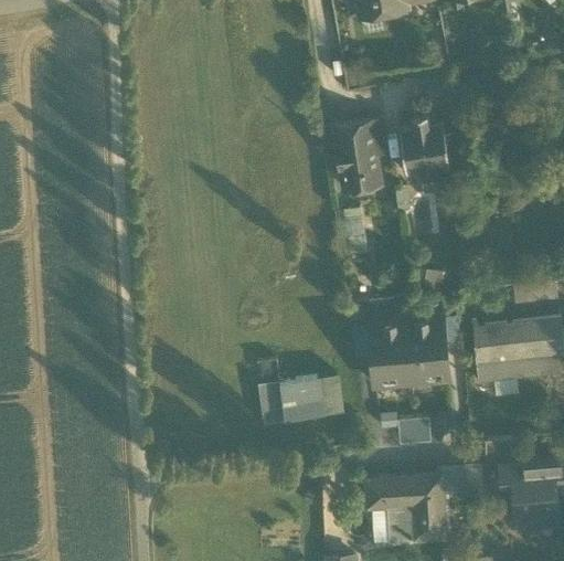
[(359,0),(362,18),(384,13),(383,8),(405,3),(406,3),(405,0),(359,0)]
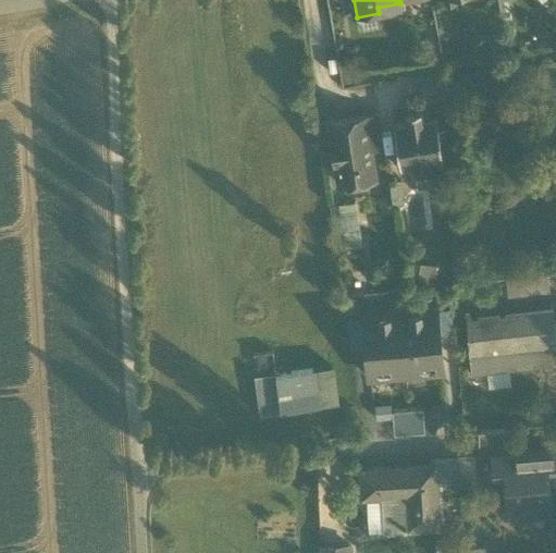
[(379,13),(357,17),(360,34),(382,29),(379,13)]
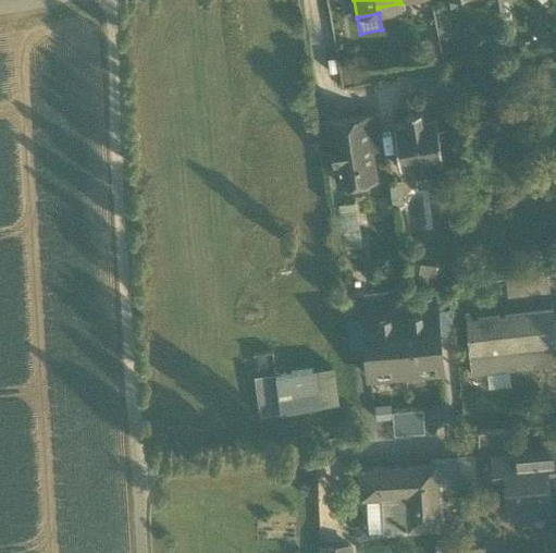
[(555,64),(544,68),(547,90),(555,88),(555,64)]
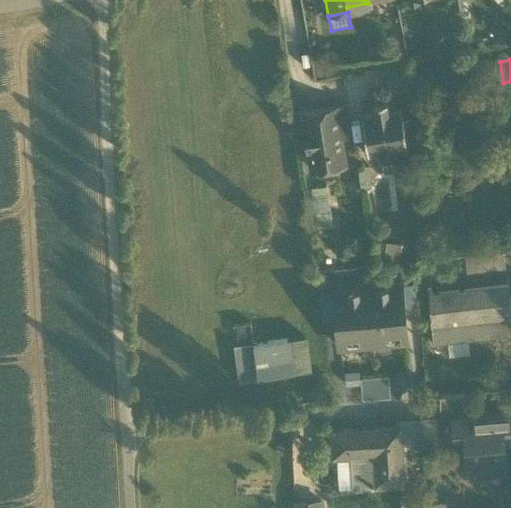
[(386,72),(390,94),(412,90),(409,67),(401,69),(386,72)]
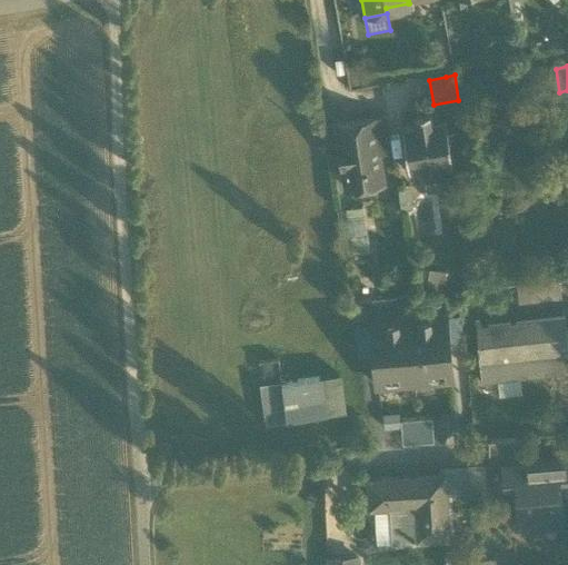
[(425,175),(426,181),(440,178),(439,172),(454,170),(447,126),(432,128),(431,117),(416,119),(418,130),(404,132),(410,177),(425,175)]
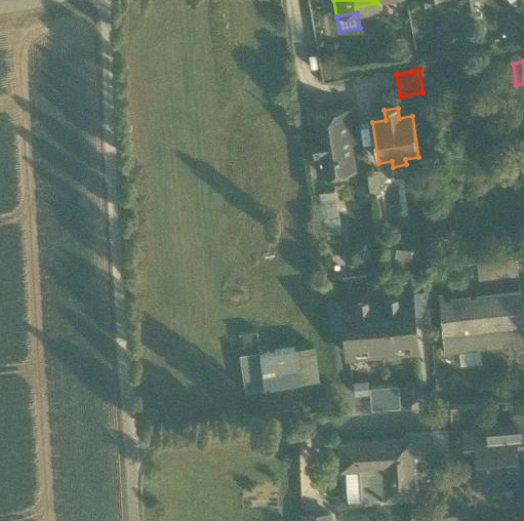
[(346,115),(351,146),(362,144),(357,113),(346,115)]
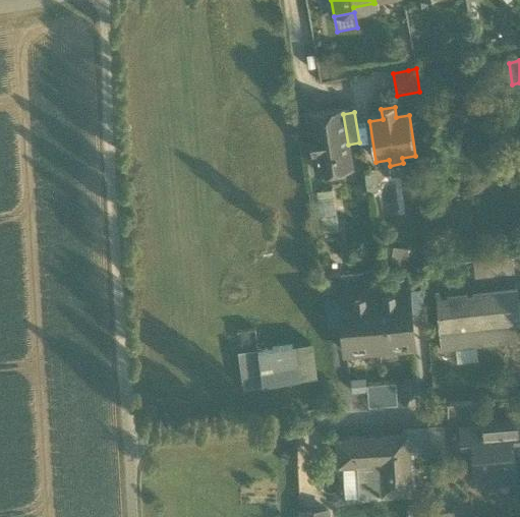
[(309,119),(316,171),(328,169),(332,172),(332,173),(352,170),(348,145),(343,114),(309,119)]
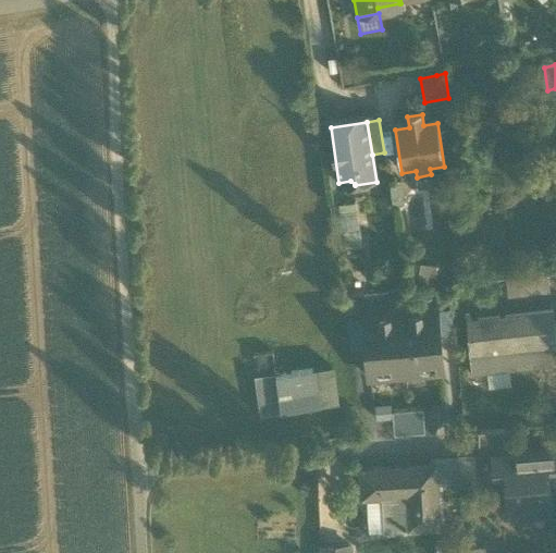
[(346,252),(362,249),(357,206),(340,209),(346,252)]
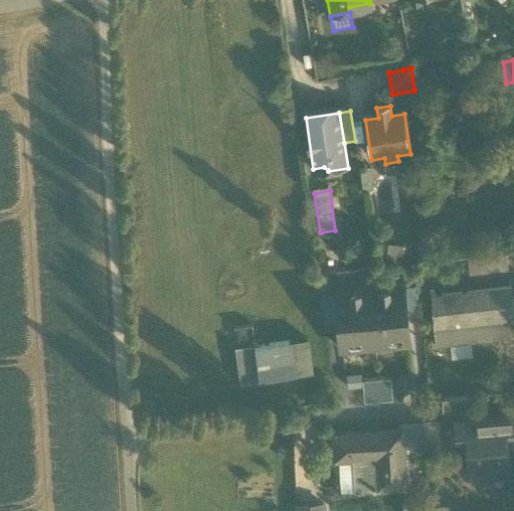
[(311,233),(320,232),(314,193),(306,194),(311,233)]
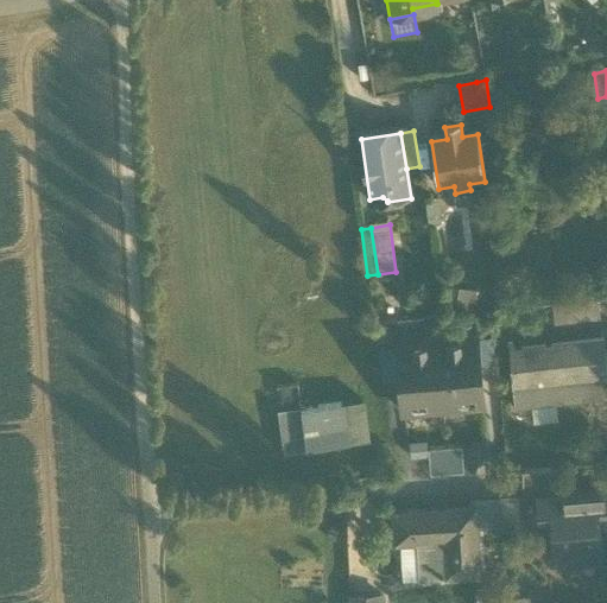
[(554,308),(555,324),(601,318),(599,303),(554,308)]
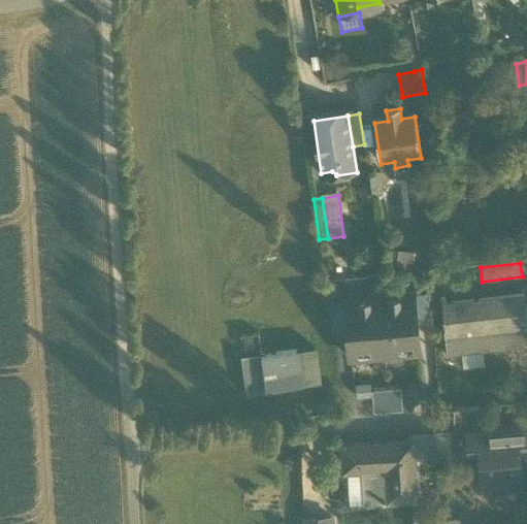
[(428,296),(415,297),(417,325),(431,324),(428,296)]
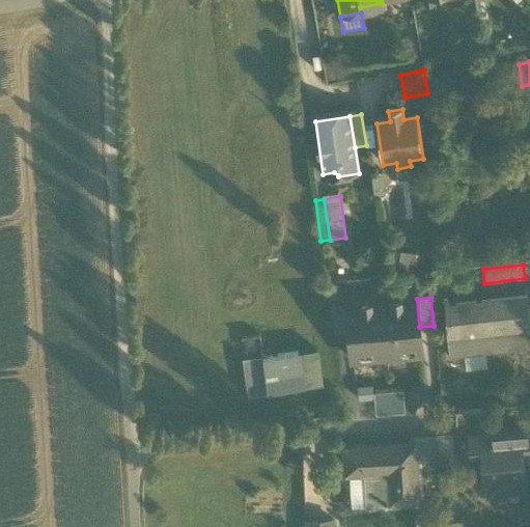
[(417,299),(382,302),(387,360),(422,357),(419,327),(417,299)]
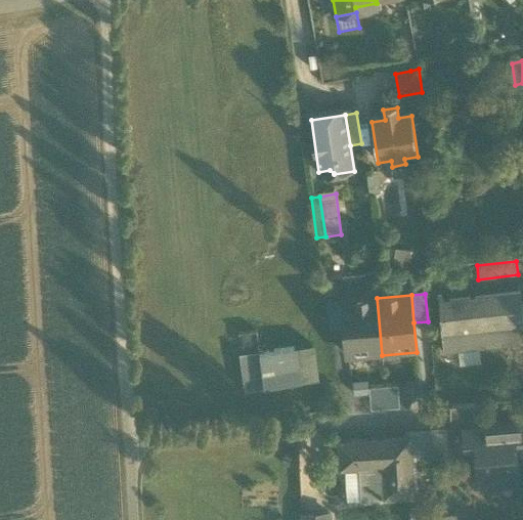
[(439,304),(442,337),(518,329),(522,328),(522,311),(521,295),(439,304)]
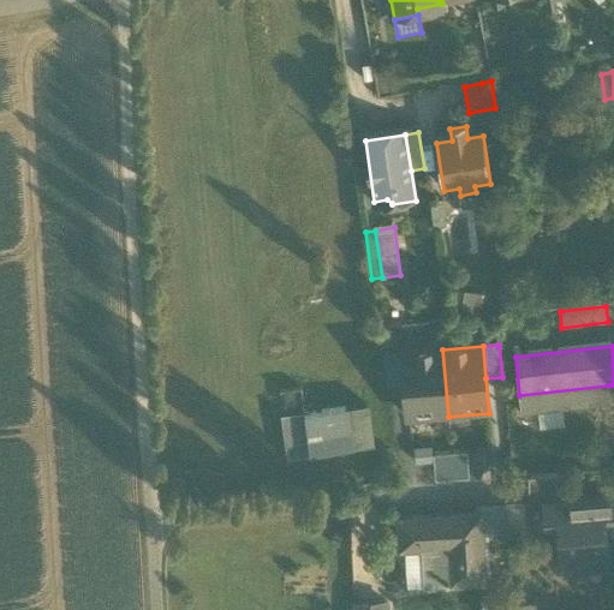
[(409,420),(448,417),(442,350),(403,353),(406,387),(409,420)]
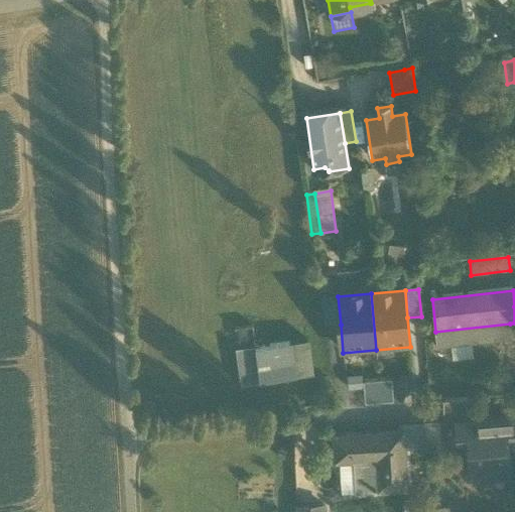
[(324,297),(327,326),(341,325),(338,296),(324,297)]
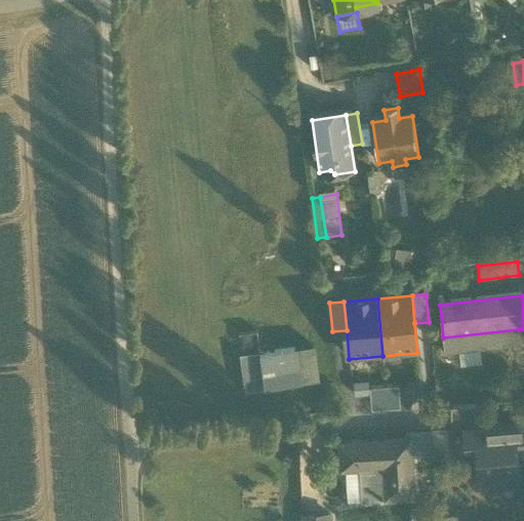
[(443,337),(445,356),(459,355),(481,352),(507,350),(507,349),(523,347),(523,336),(520,337),(519,329),(443,337)]
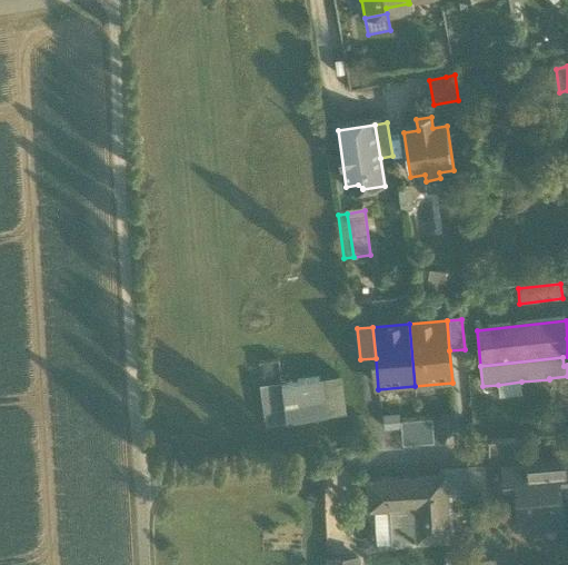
[(336,378),(320,380),(325,417),(340,416),(336,378)]
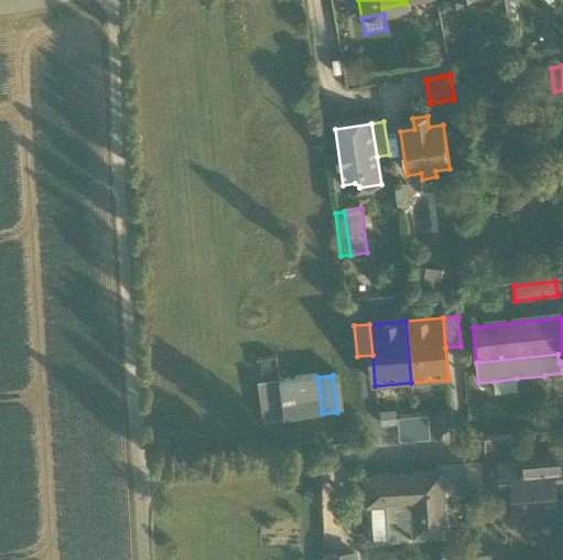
[(321,415),(322,413),(317,377),(260,385),(266,422),(284,420),(284,419),(321,413),(321,415)]
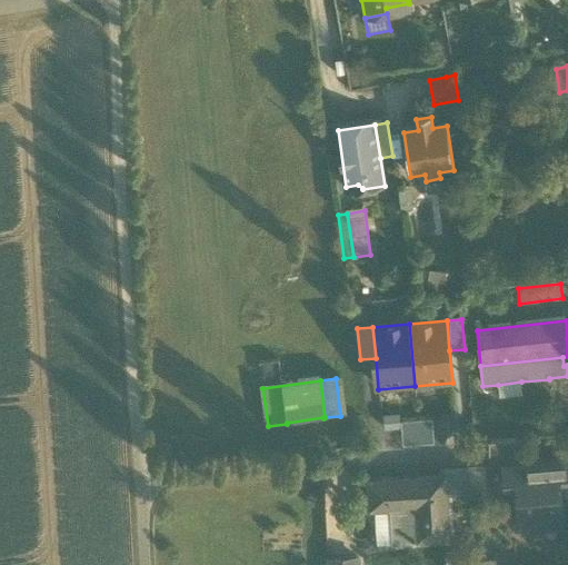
[(524,398),(521,382),(498,385),(500,400),(524,398)]
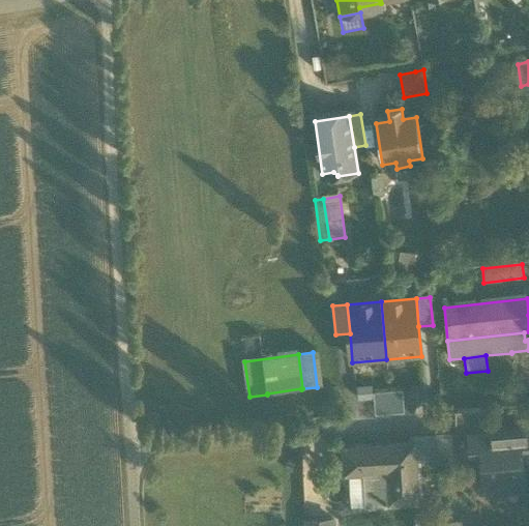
[(407,385),(389,386),(392,417),(409,416),(408,399),(407,385)]
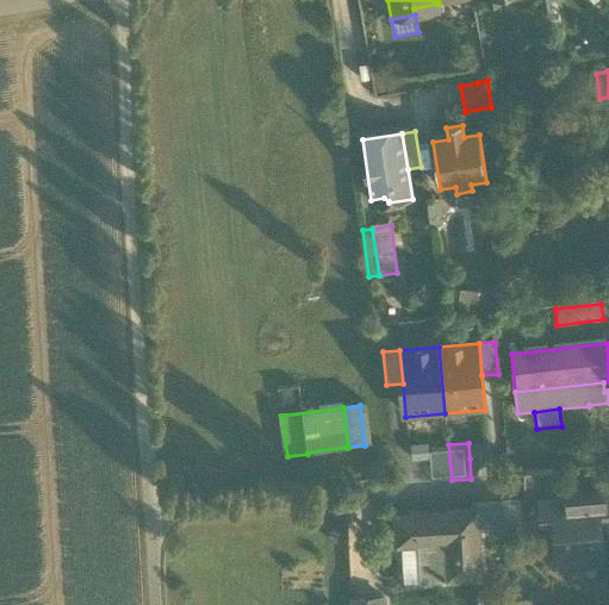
[(433,481),(452,480),(448,444),(429,447),(430,462),(433,481)]
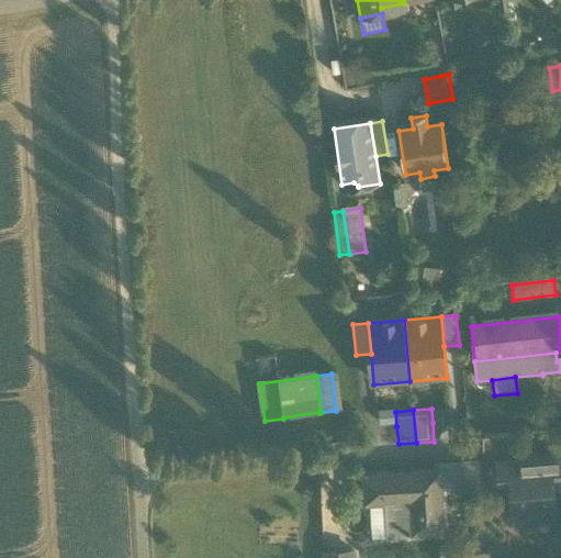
[(435,410),(433,423),(448,426),(451,413),(435,410)]
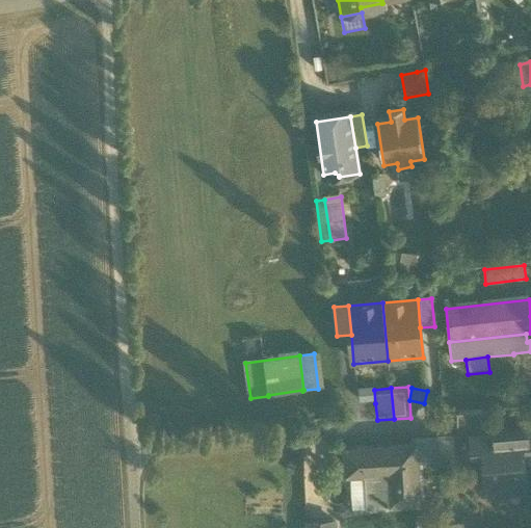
[(375,403),(374,390),(359,391),(360,404),(375,403)]
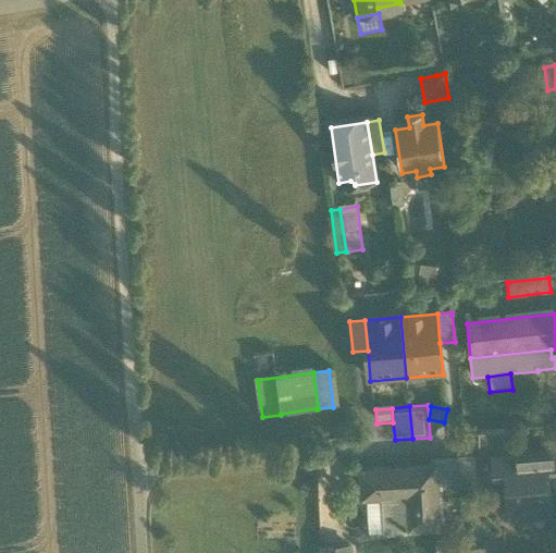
[(479,435),(481,459),(494,458),(507,456),(505,433),(479,435)]
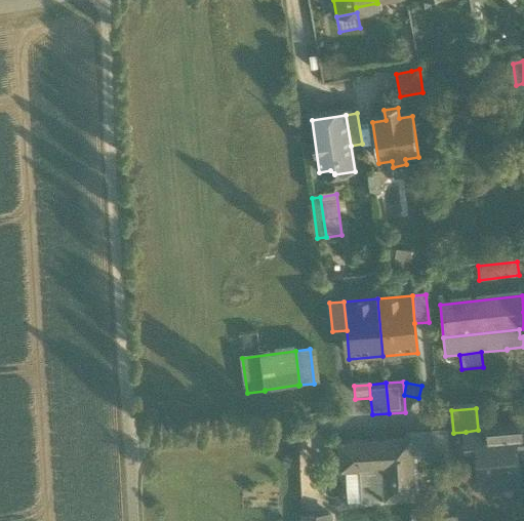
[(479,471),(480,486),(520,483),(517,452),(523,451),(523,426),(478,430),(466,432),(467,450),(477,449),(479,471)]
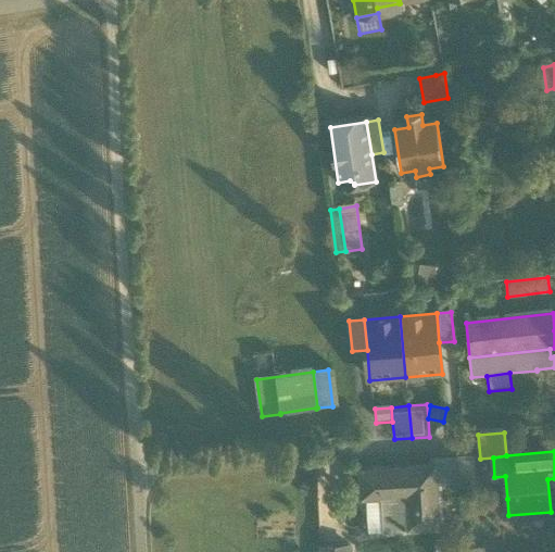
[(475,455),(458,456),(459,481),(477,480),(475,455)]
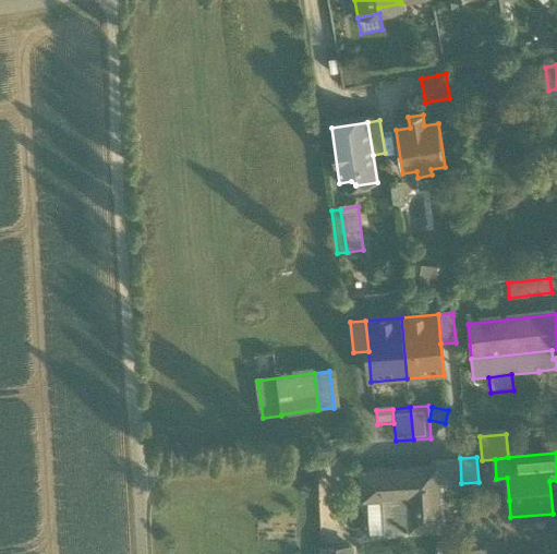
[(461,486),(461,483),(460,458),(436,460),(436,469),(437,488),(461,486)]
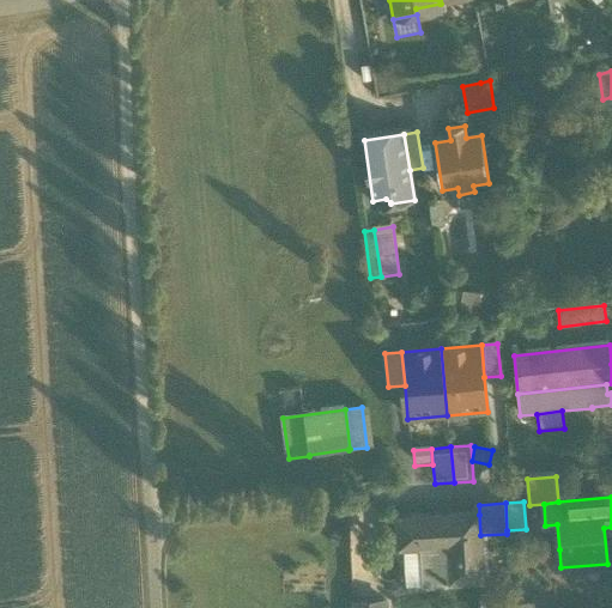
[(479,515),(432,517),(435,549),(449,548),(450,583),(478,581),(476,535),(480,535),(479,515)]
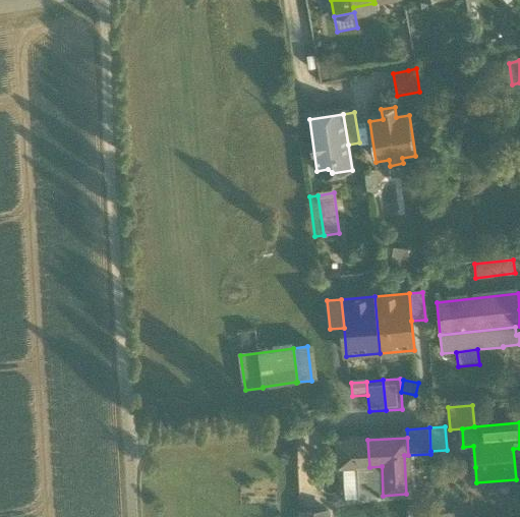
[(358,467),(369,467),(367,440),(337,442),(339,469),(343,468),(358,467)]
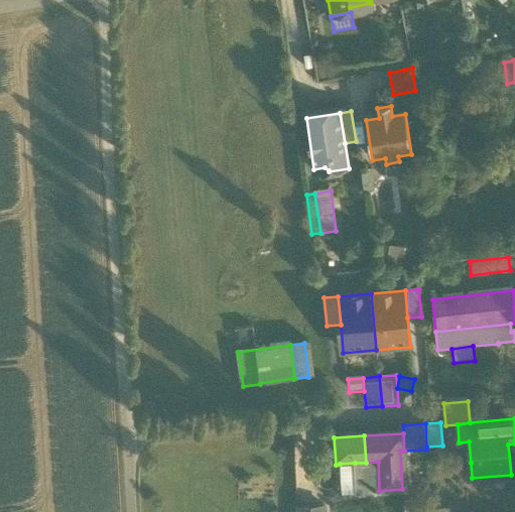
[(357,492),(379,491),(378,462),(366,463),(355,463),(357,492)]
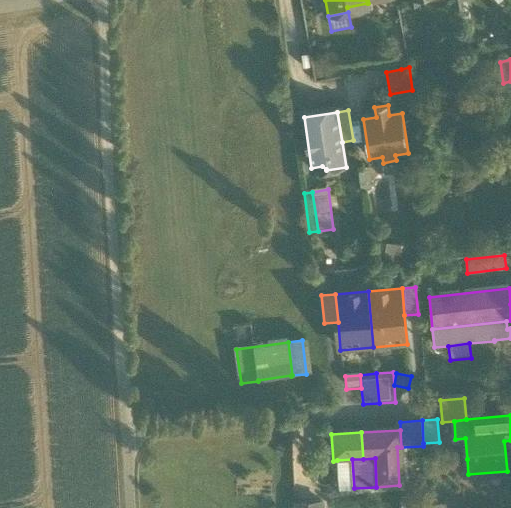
[(337,460),(339,489),(354,488),(352,459),(337,460)]
